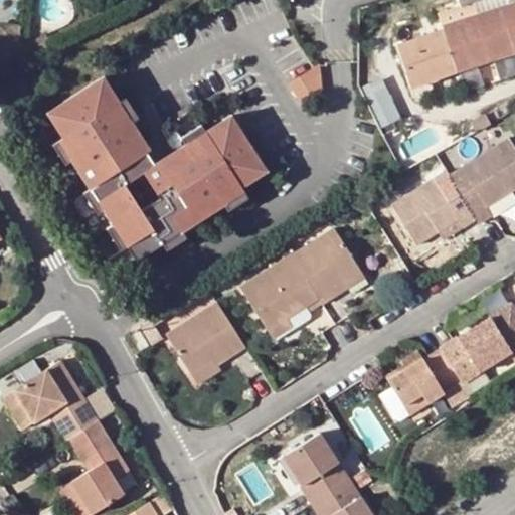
[(514,0),(458,0),(460,5),(435,13),(441,31),(398,44),(409,86),(466,67),(510,52),(510,50),(514,48),(514,0)]
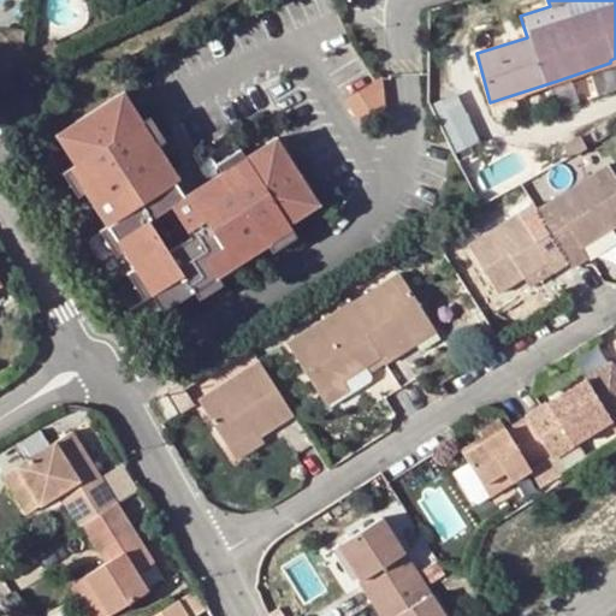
[(0,25),(0,82),(21,73),(24,28),(0,25)]
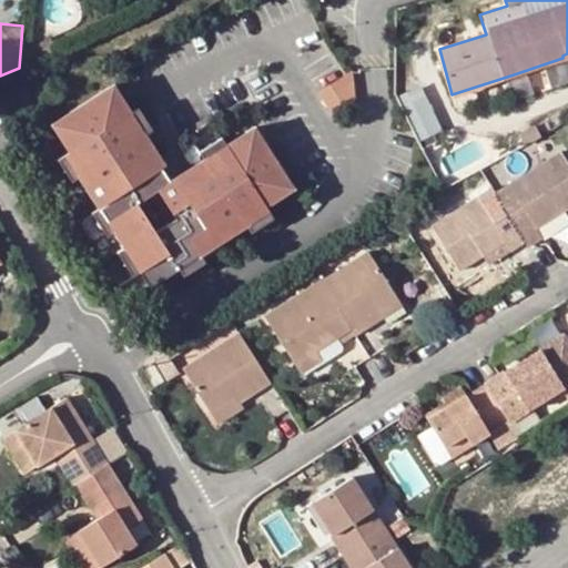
[(352,73),(325,91),(340,111),(366,93),(352,73)]
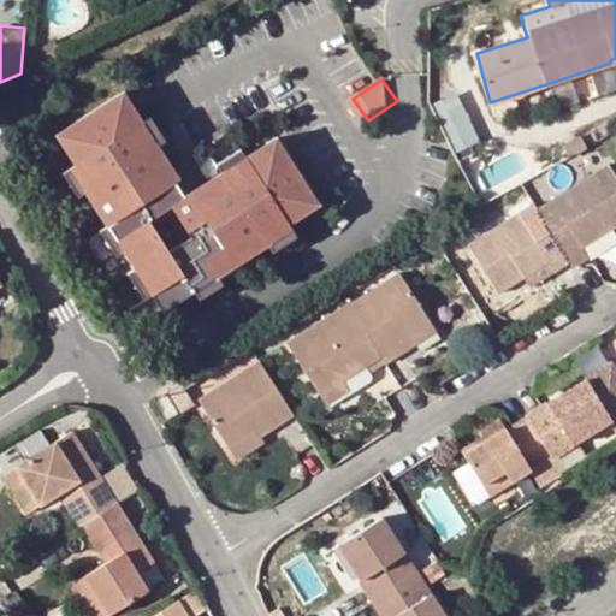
[(457,90),(428,105),(451,154),(480,140),(457,90)]
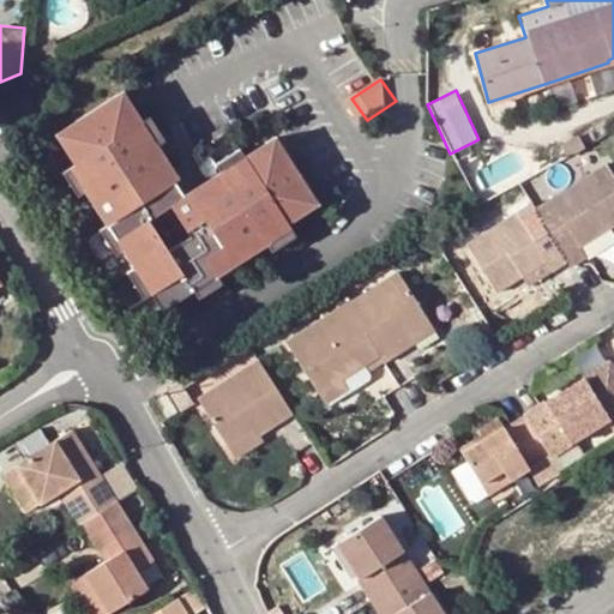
[(312,196),(275,138),(245,156),(221,173),(172,204),(191,236),(168,251),(140,205),(180,180),(157,145),(142,121),(122,91),(65,128),(83,158),(74,163),(90,188),(110,223),(126,250),(136,266),(149,288),(160,305),(190,286),(214,270),(263,239),(287,223),(282,215),(312,196)]
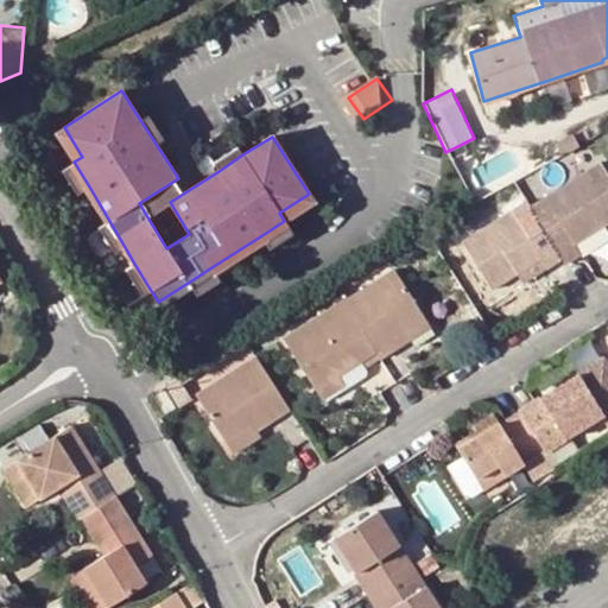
[(149,115),(140,120),(156,144),(164,139),(149,115)]
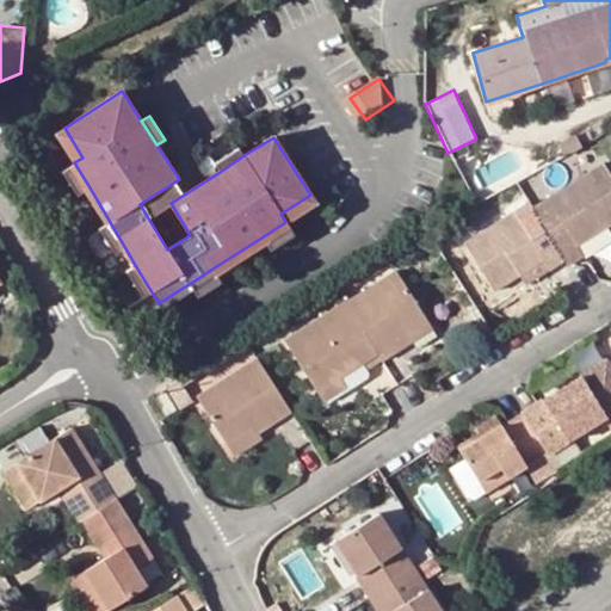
[(82,158),(65,128),(56,134),(74,162),(82,158)]
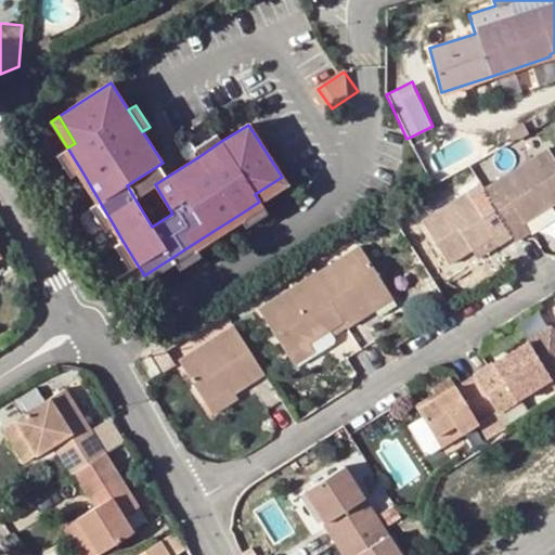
[(503,133),(510,143),(526,133),(519,125),(503,133)]
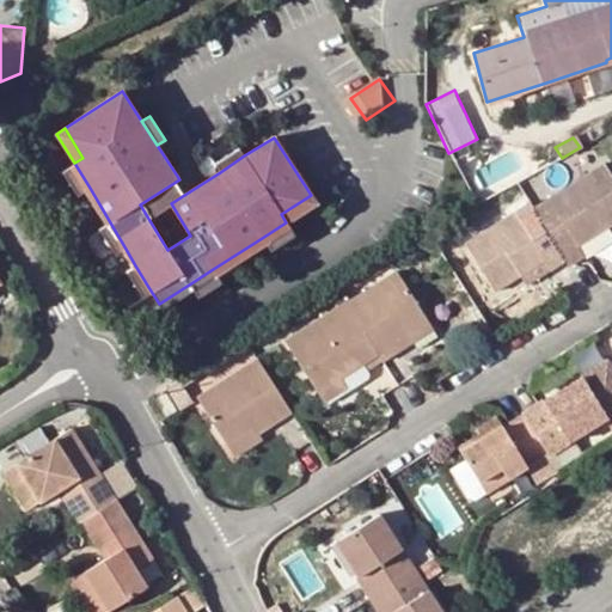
[(220,172),(244,155),(239,148),(215,164),(220,172)]
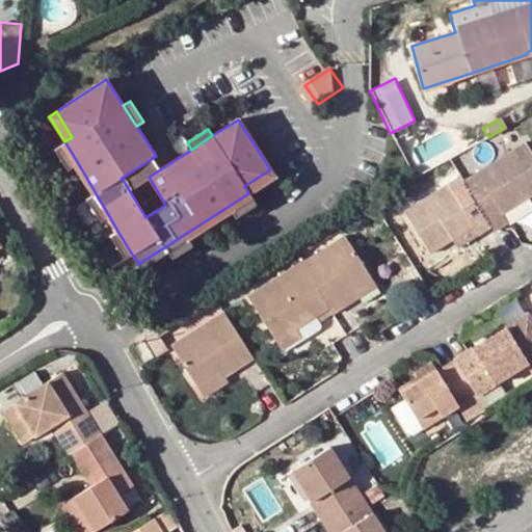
[(78,163),(64,141),(54,149),(67,170),(78,163)]
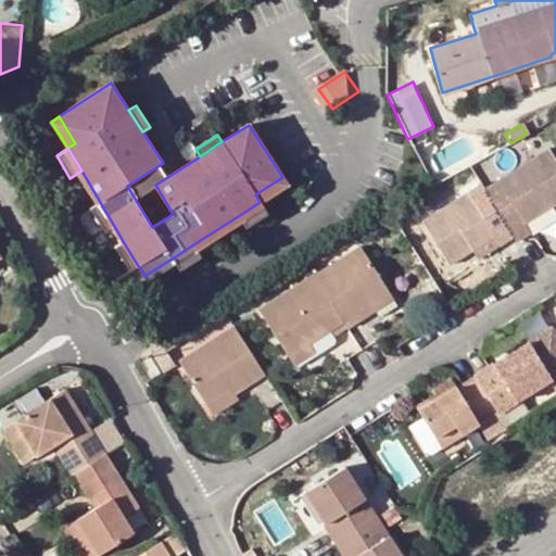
[(515,238),(516,239),(529,231),(525,224),(553,206),(555,204),(555,162),(546,148),(484,189),(496,207),(515,238)]
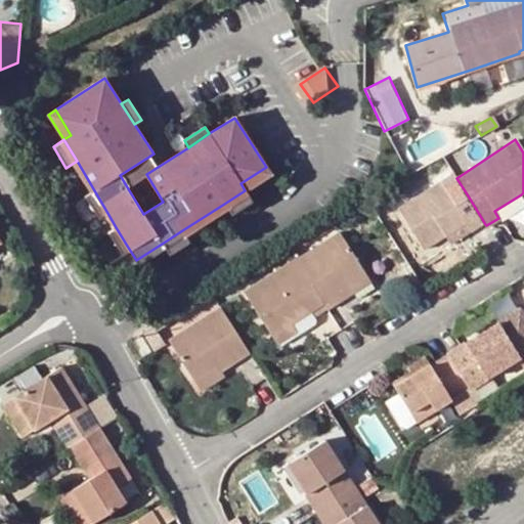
[(266,167),(241,183),(245,190),(270,174),(266,167)]
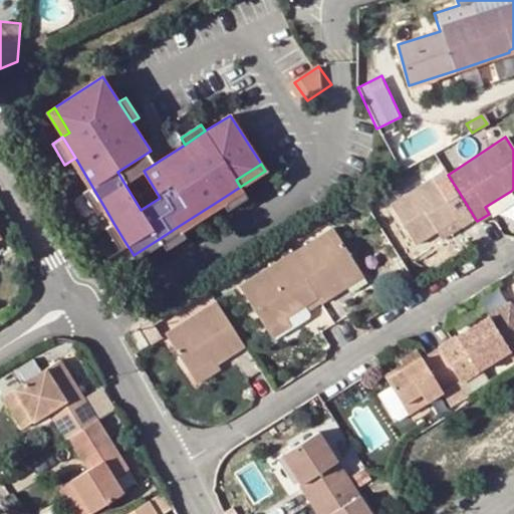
[(448,175),(443,167),(388,204),(414,244),(435,231),(457,218),(463,228),(476,220),(459,192),(448,175)]
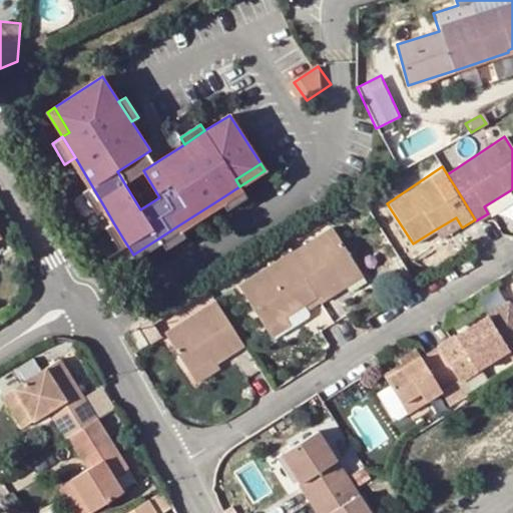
[(105,208),(92,186),(81,192),(94,214),(105,208)]
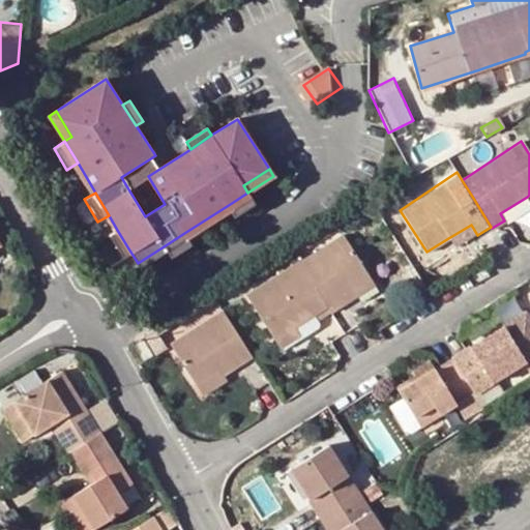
[(255,204),(247,193),(227,206),(234,217),(255,204)]
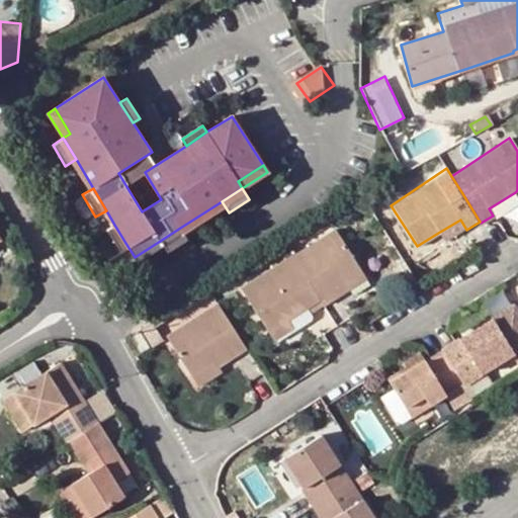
[(489,208),(493,216),(494,219),(517,202),(517,196),(515,192),(489,208)]
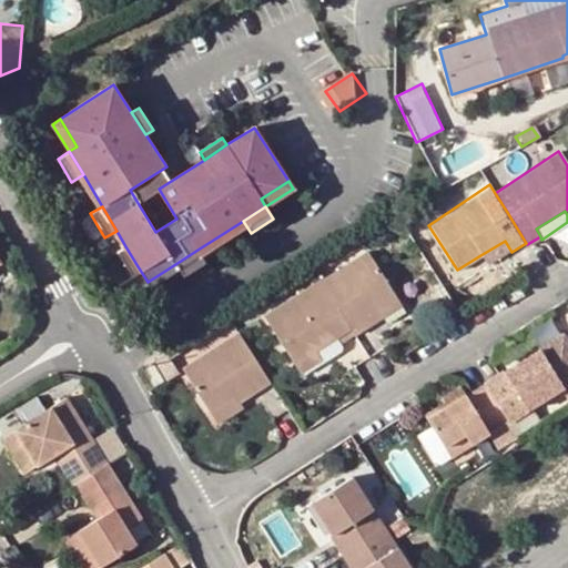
[(480,255),(488,266),(511,252),(505,241),(480,255)]
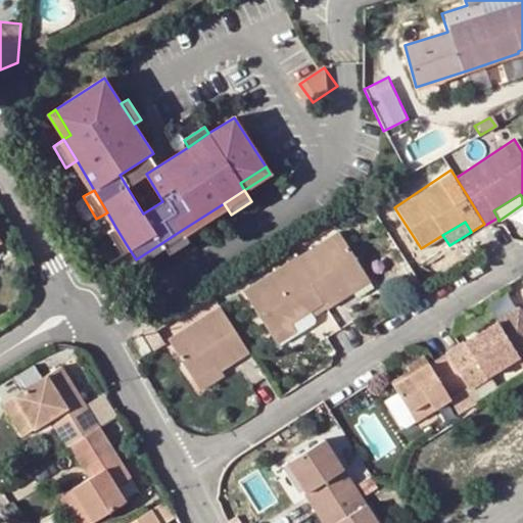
[(115,252),(127,245),(115,227),(104,234),(115,252)]
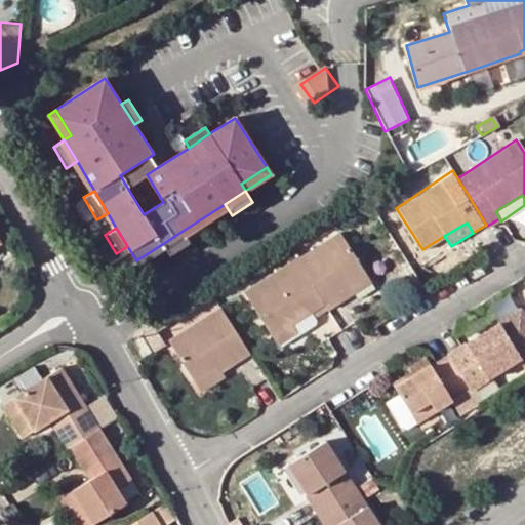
[(183,231),(162,244),(169,255),(190,242),(183,231)]
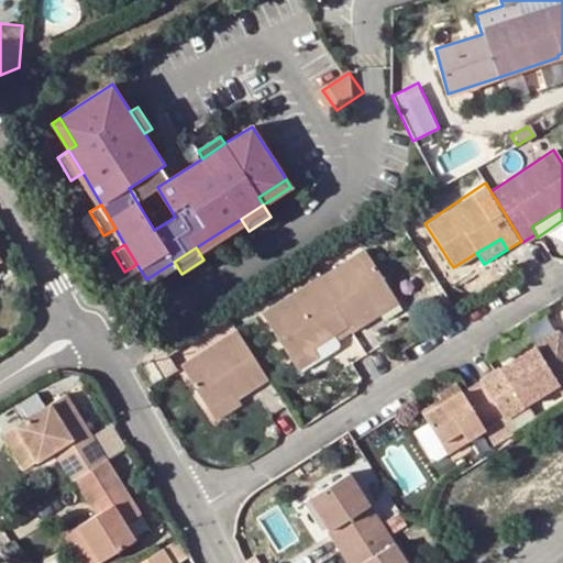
[(363,247),(318,276),(348,324),(351,330),(377,315),(385,328),(405,317),(363,247)]
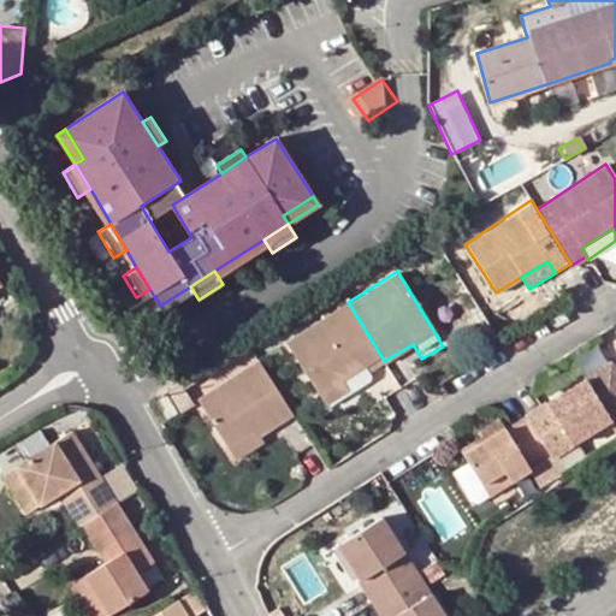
[(380,355),(348,302),(329,313),(284,342),(317,395),(341,380),(361,367),(380,355)]
